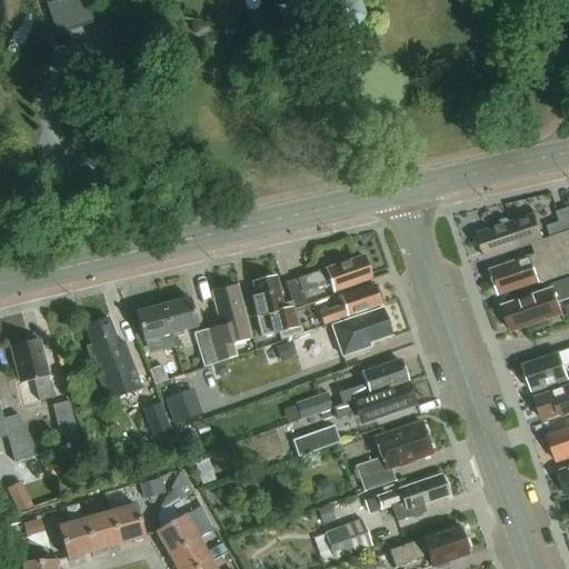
[(56,0),(57,2),(46,6),(55,35),(92,22),(85,0),(56,0)]
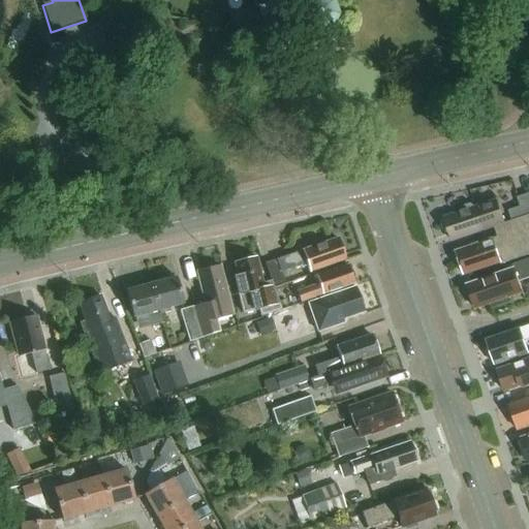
[(253,0),(256,8),(259,7),(265,14),(284,7),(283,0),(253,0)]
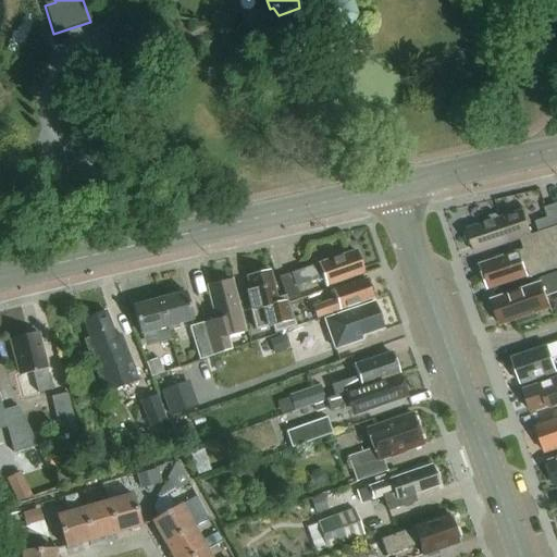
[(349,4),(339,0),(332,0),(324,3),(319,14),(323,25),(335,32),(348,27),(354,15),(349,4)]
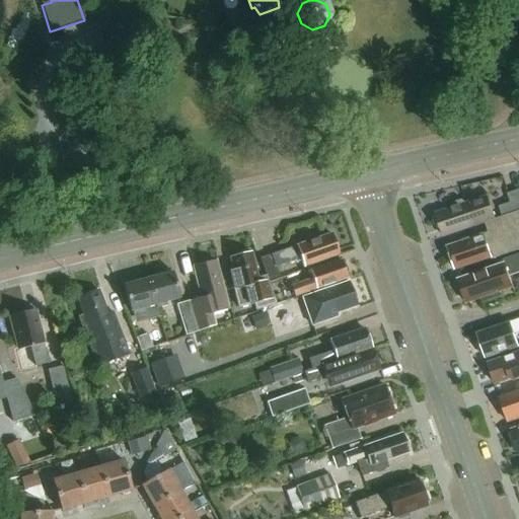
[(518,192),(508,196),(511,204),(500,208),(503,218),(518,213),(518,192)]
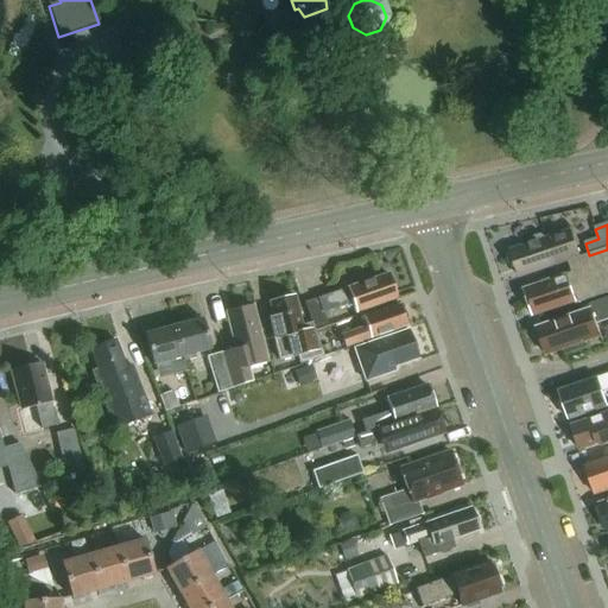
[(519,278),(580,258),(575,244),(568,246),(565,240),(550,246),(548,239),(545,240),(540,236),(533,239),(532,244),(511,252),(511,253),(507,258),(510,265),(515,265),(519,278)]
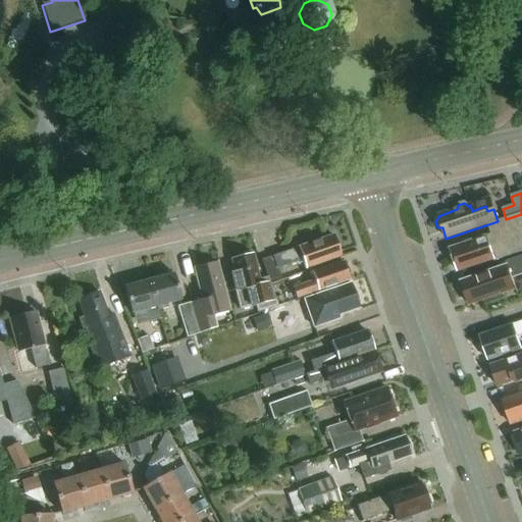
[(521,214),(506,219),(488,225),(491,235),(450,249),(458,272),(493,259),(521,250),(521,214)]
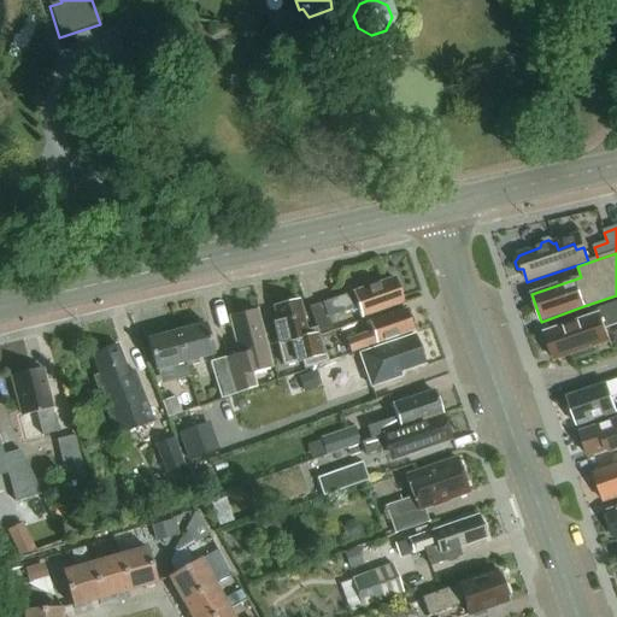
[(362,316),(401,303),(393,277),(309,306),(318,330),(331,325),(328,316),(358,305),(362,316)]
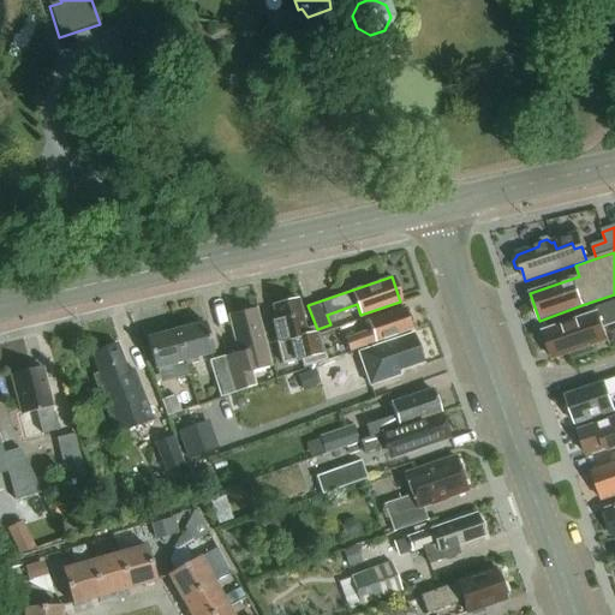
[(303,366),(327,359),(315,327),(306,329),(298,299),(273,305),(276,320),(273,321),(284,363),(302,358),(303,366)]
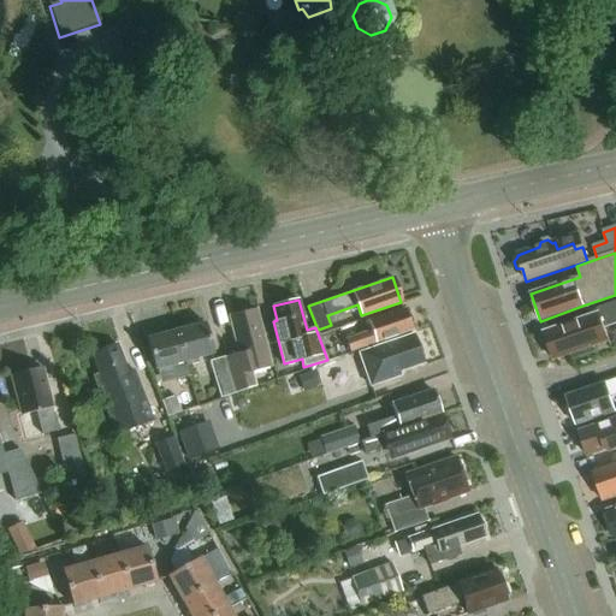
[(573,360),(593,353),(592,348),(609,342),(604,330),(615,325),(615,302),(596,311),(597,315),(544,333),(545,337),(543,342),(545,349),(550,350),(554,361),(570,355),(573,360)]
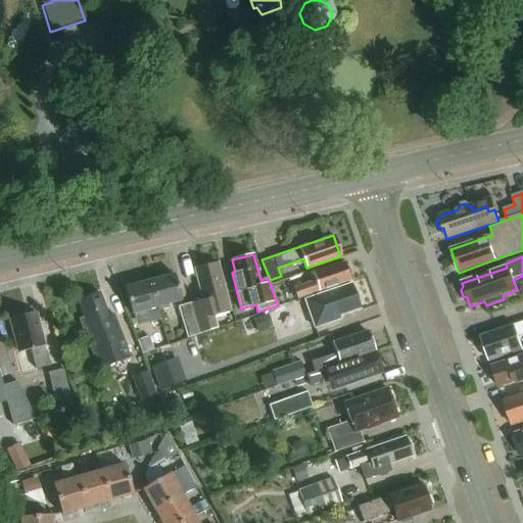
[(193,303),(202,334),(217,330),(212,314),(229,308),(218,263),(195,269),(203,301),(193,303)]
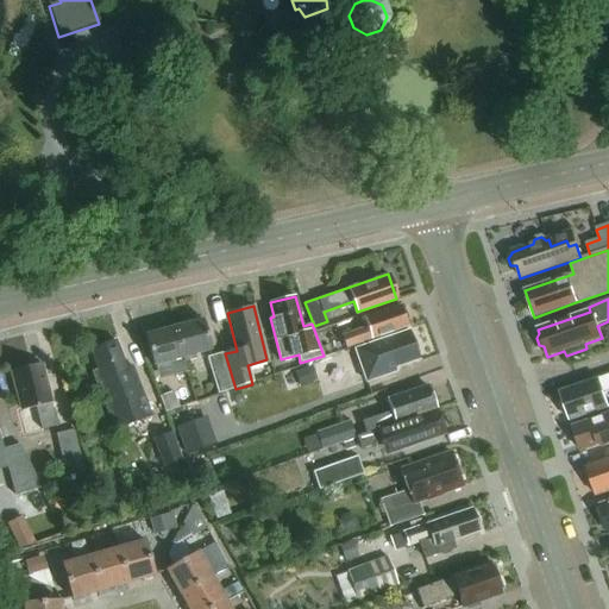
[(406,322),(408,319),(406,312),(401,309),(400,306),(365,318),(368,326),(343,334),(346,346),(407,325),(406,322)]
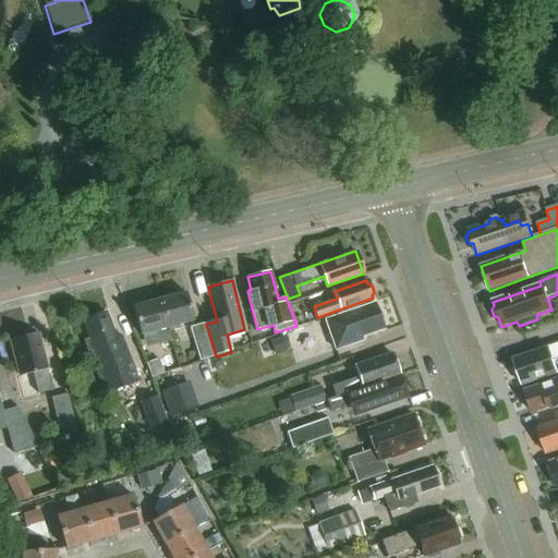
[(169,339),(174,338),(172,330),(179,328),(177,324),(193,319),(186,292),(159,299),(169,339)]
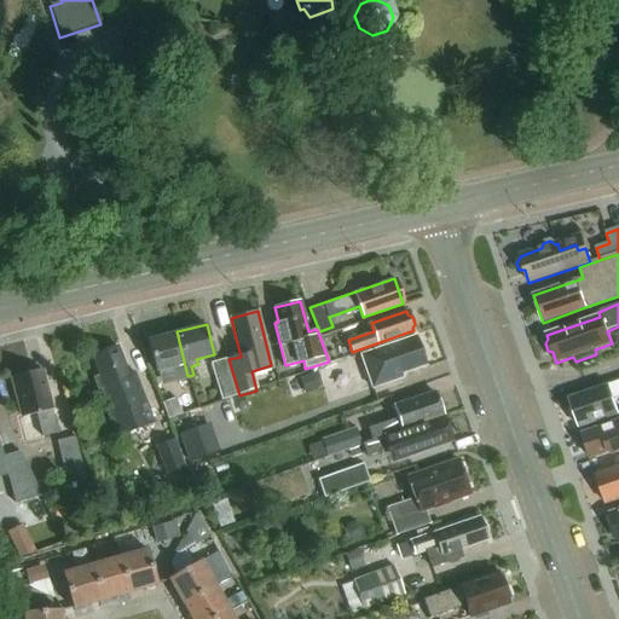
[(175,380),(187,376),(177,331),(148,340),(156,370),(172,365),(175,380)]
